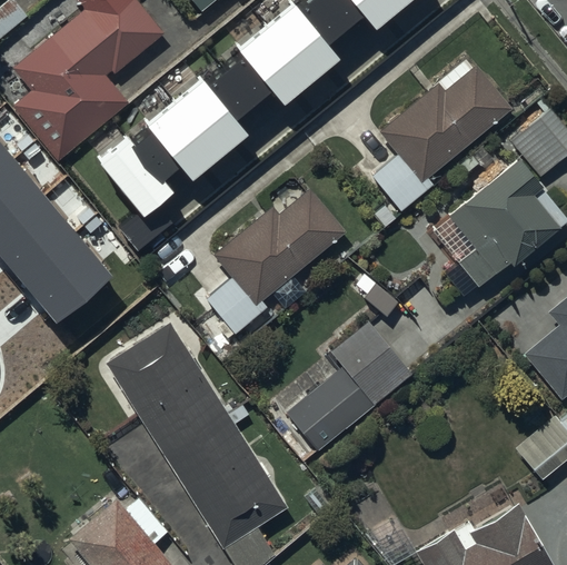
[(0,38),(27,15),(15,0),(10,0),(0,9),(0,38)]
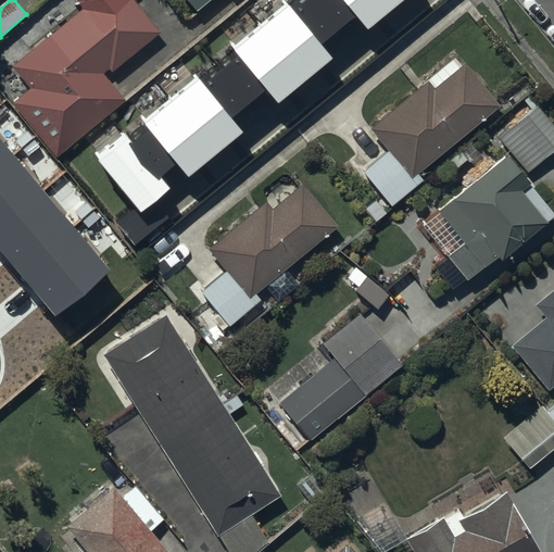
[(160,33),(133,0),(71,0),(80,11),(11,66),(29,88),(11,103),(55,158),(125,101),(103,74),(110,69),(112,71),(160,33)]
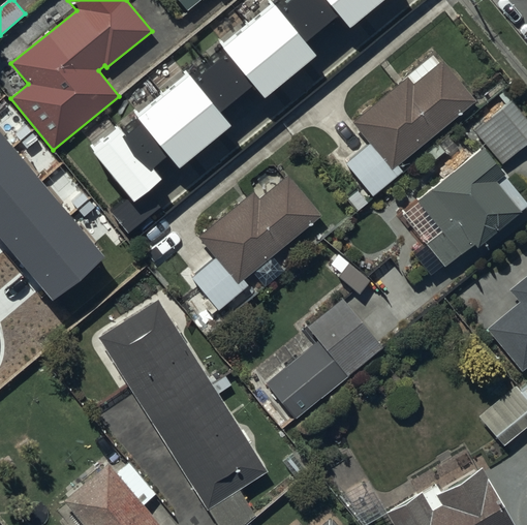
[(275,0),(93,150),(133,198),(115,214),(131,234),(159,212),(145,194),(160,182),(153,173),(171,158),(180,170),(231,128),(222,117),(255,89),(266,101),(318,58),(309,47),(340,21),(350,32),(389,0),(275,0)]
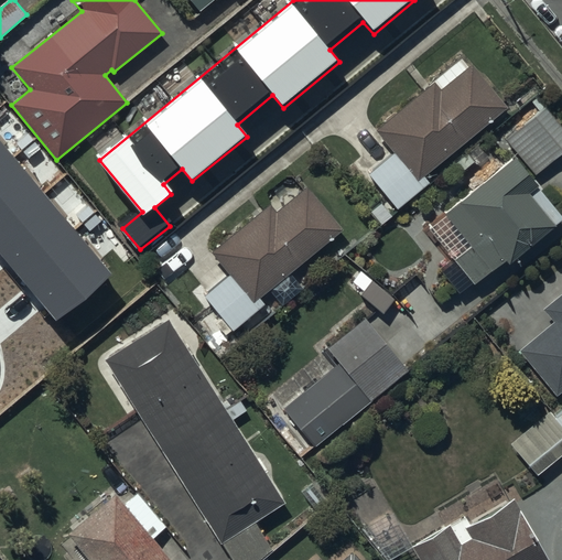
[(190,0),(200,12),(214,0),(190,0)]
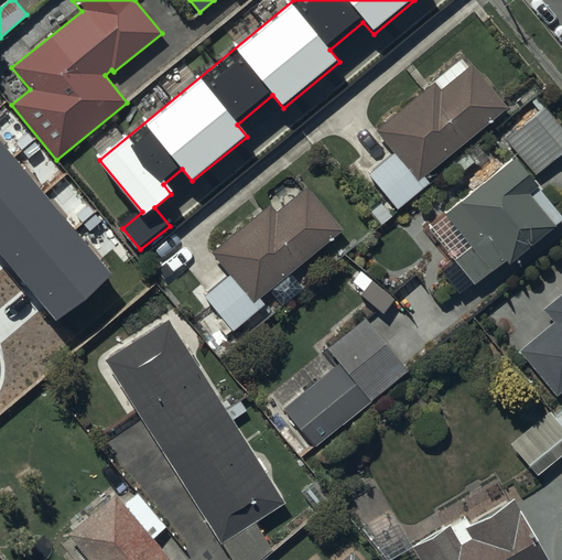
[(395,153),(369,175),(398,210),(429,183),(424,178),(507,107),(471,64),(441,89),(434,83),(377,131),(395,153)]
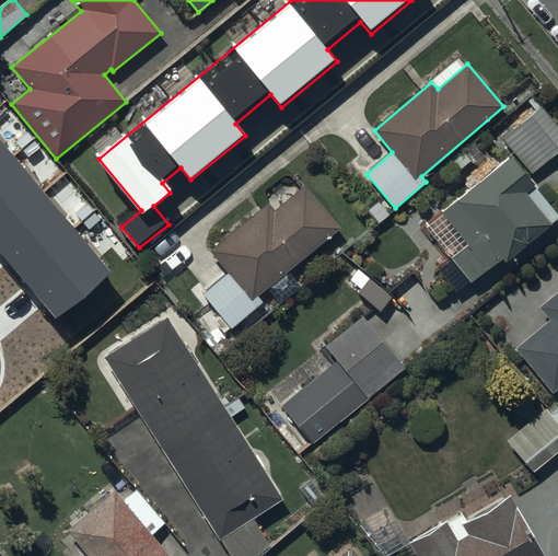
[(557,125),(542,106),(503,139),(534,174),(557,153),(557,125)]
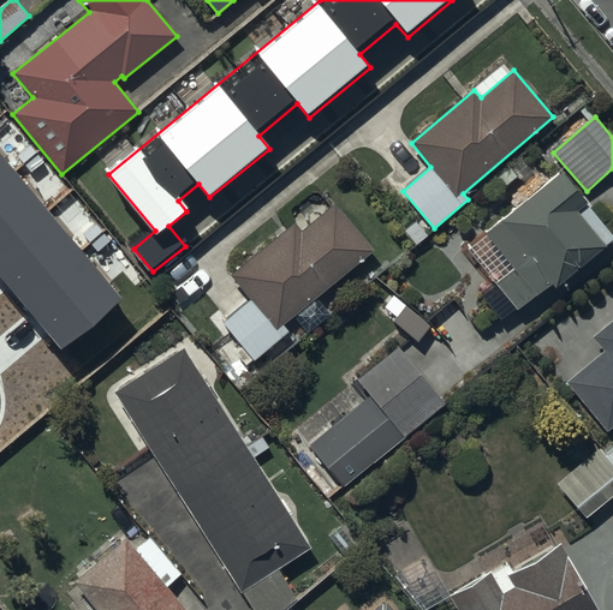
[(0,270),(58,340),(114,294),(0,157),(0,270)]
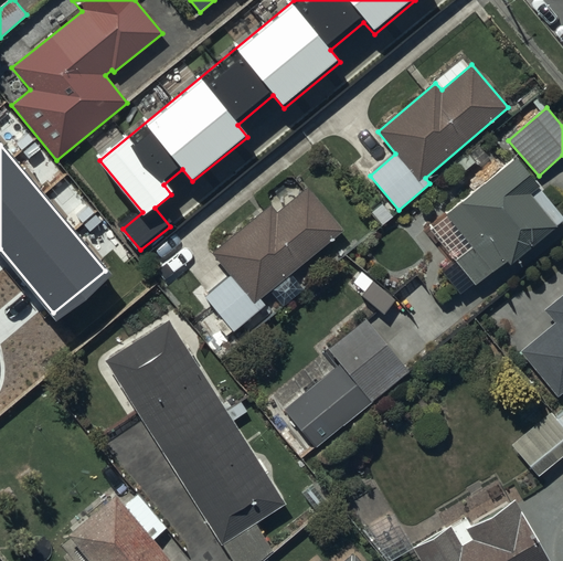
[(458,257),(454,261),(475,284),(505,258),(509,263),(562,218),(562,215),(537,184),(539,183),(514,155),(446,212),(448,214),(433,228),(458,257)]
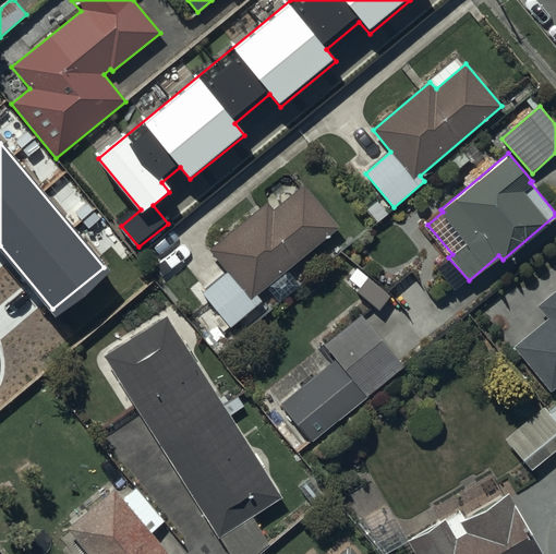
[(226,272),(202,292),(220,315),(214,321),(224,333),(262,302),(256,294),(339,227),(304,184),(274,209),(267,202),(208,250),(226,272)]
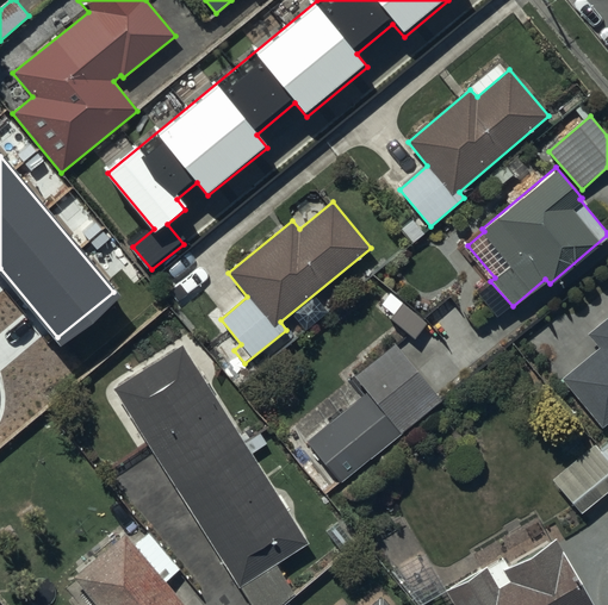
[(392,316),(390,319),(414,341),(428,325),(392,293),(382,305),(392,316)]
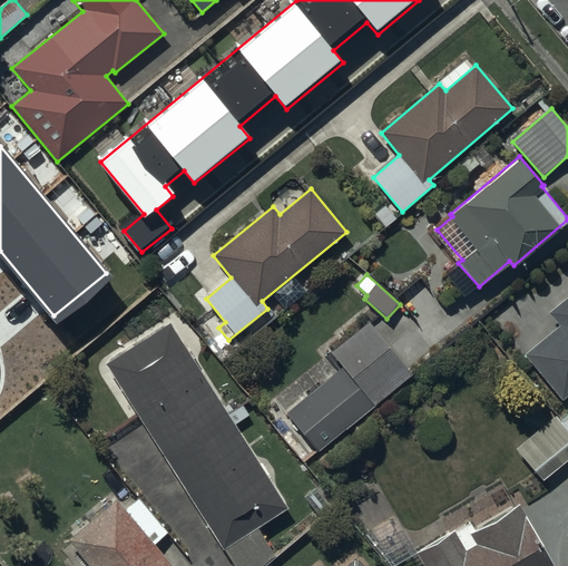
[(560,324),(525,353),(564,400),(567,397),(567,298),(550,312),(560,324)]
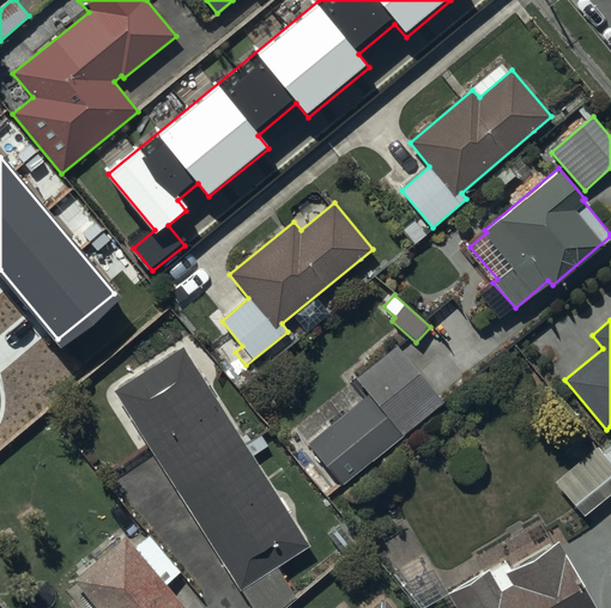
[(183,346),(114,389),(248,607),(284,607),(297,600),(276,564),(306,546),(183,346)]
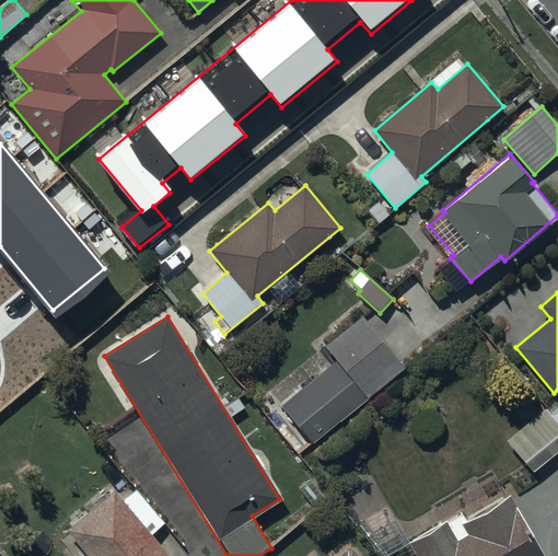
[(336,362),(282,406),(312,443),(405,368),(362,316),(324,348),(336,362)]
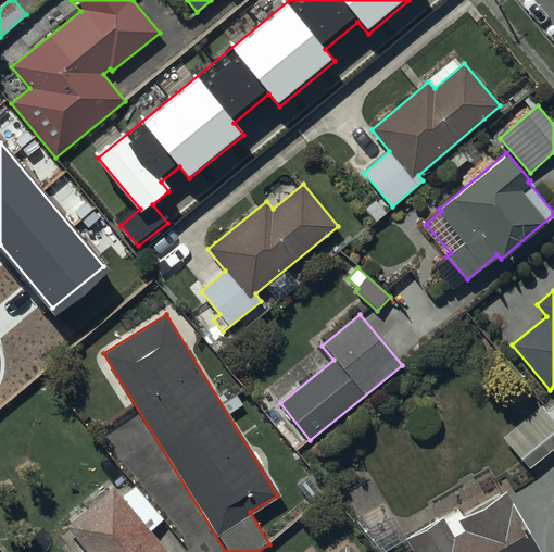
[(543,405),(504,438),(529,468),(553,448),(553,405),(548,411),(543,405)]
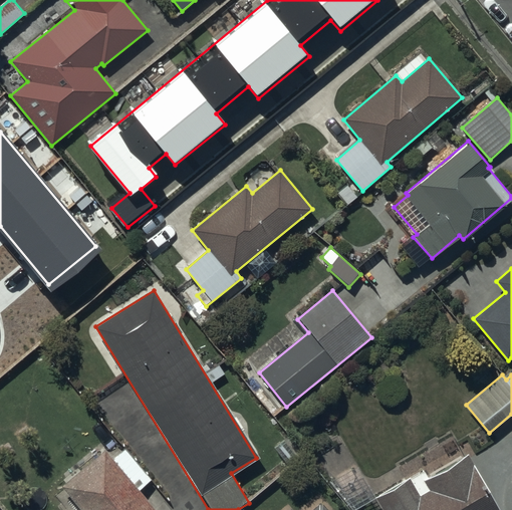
[(61,486),(80,508),(79,509),(157,509),(140,490),(152,479),(125,449),(114,459),(106,449),(61,486)]
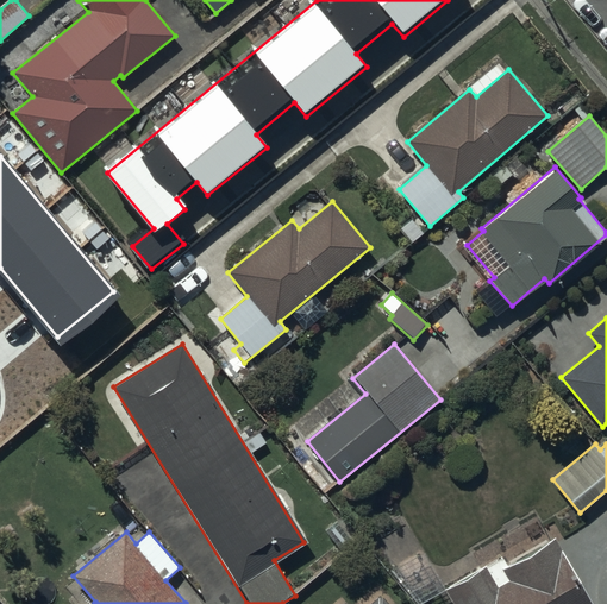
[(595,603),(555,535),(507,564),(504,557),(487,566),(486,565),(444,589),(452,603),(595,603)]
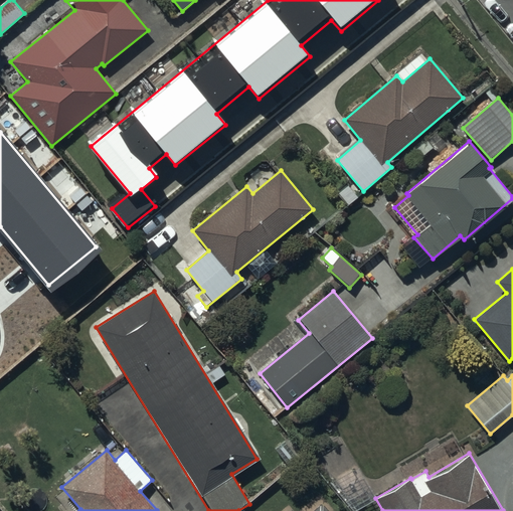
[(358,468),(331,483),(352,510),(358,510),(375,500),(358,468)]
